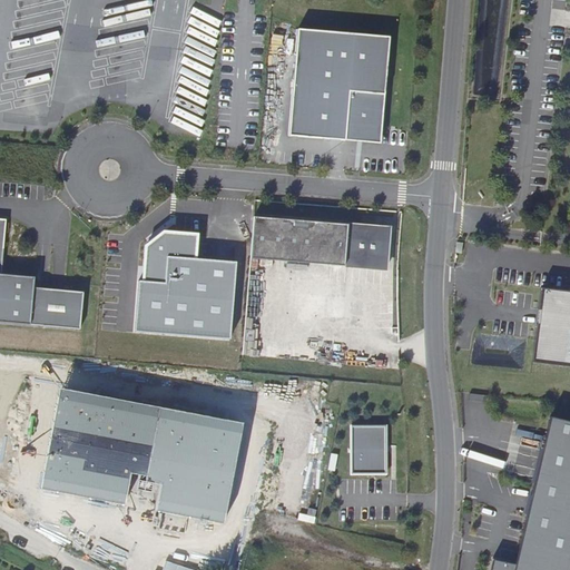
[(390,37),(298,29),(290,136),(381,144),(390,37)]
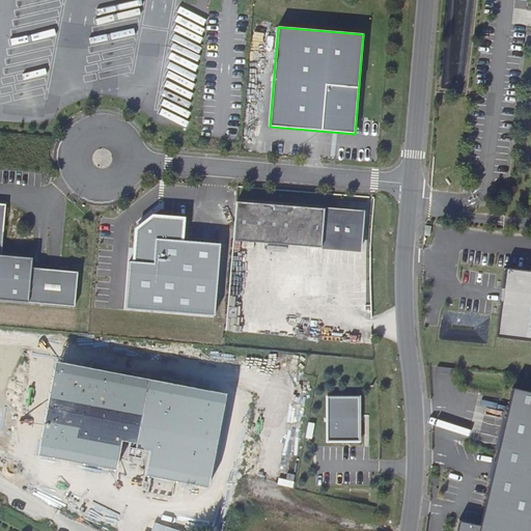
[(363,213),(238,201),(233,241),(360,251),(363,213)]
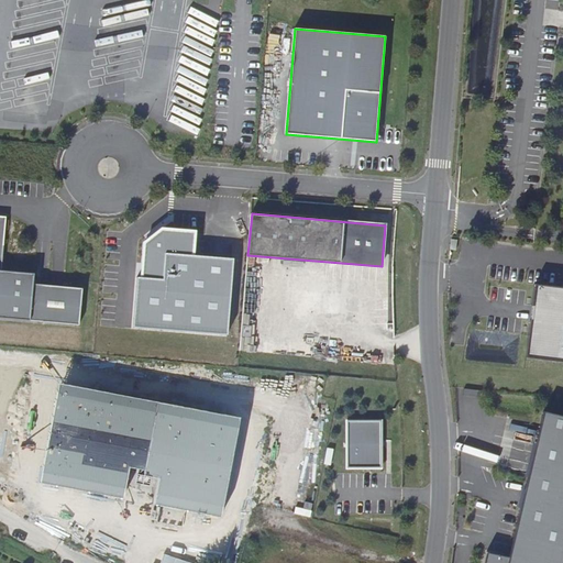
[(1,272),(7,218),(0,217),(0,318),(79,327),(84,290),(35,285),(35,275),(1,272)]
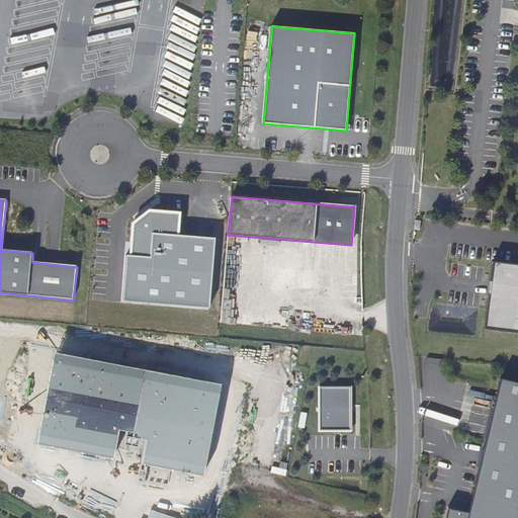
[(134,222),(131,255),(154,257),(156,233),(182,235),(184,211),(152,208),(134,222)]
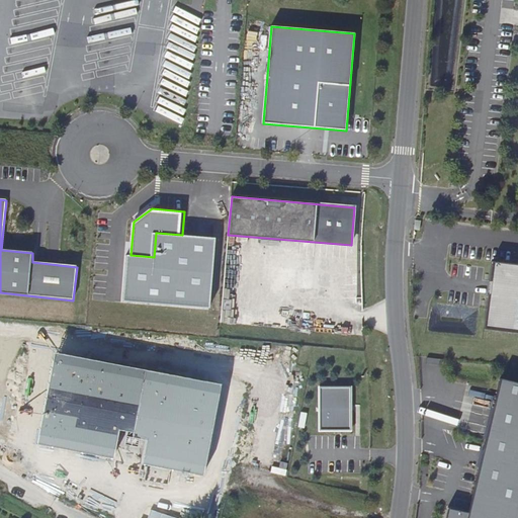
[(131,255),(126,299),(212,307),(220,239),(182,235),(156,233),(154,257),(131,255)]
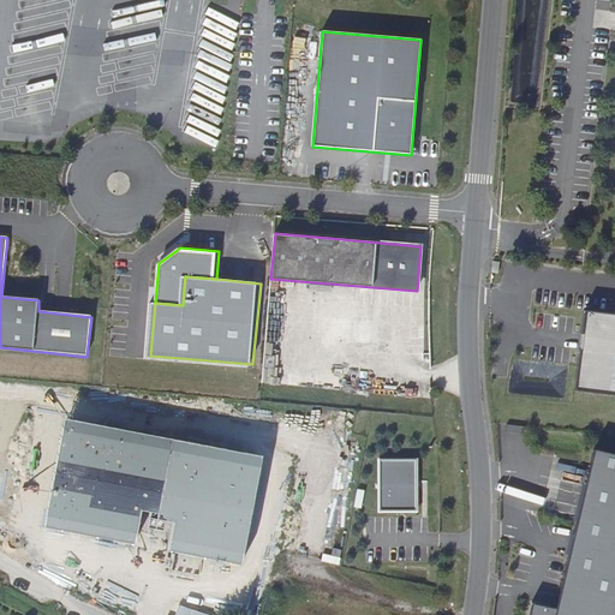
[(614,314),(584,310),(574,390),(614,395),(614,314)]
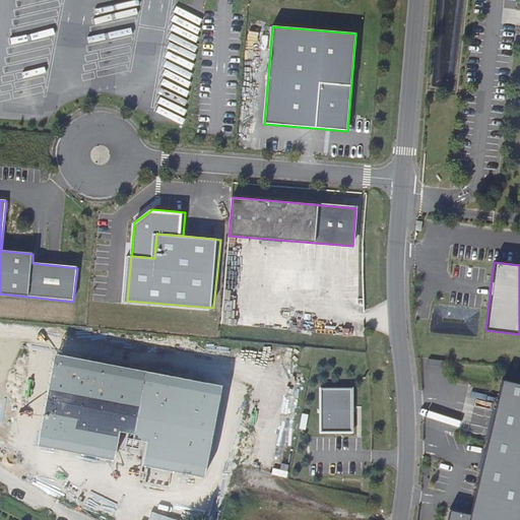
[(83,362),(60,358),(51,364),(36,448),(147,467),(145,483),(169,488),(172,472),(203,477),(218,393),(212,385),(202,383),(200,395),(188,392),(190,381),(98,365),(94,383),(80,380),(83,362)]
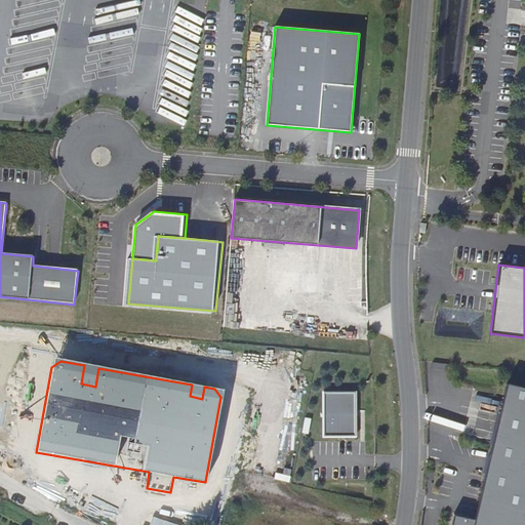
[(524,524),(524,388),(507,385),(474,520),(453,516),(451,524),(524,524)]
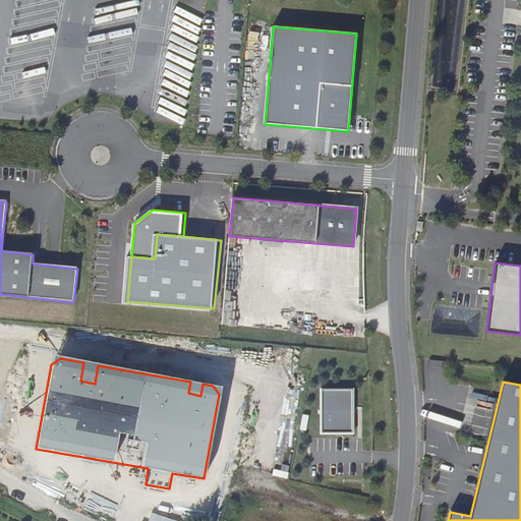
[(321,432),(352,433),(353,389),(321,389),(321,432)]
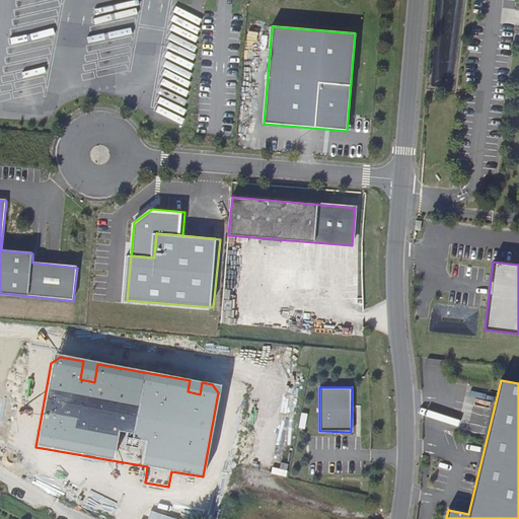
[(257,456),(272,459),(276,444),(262,441),(257,456)]
